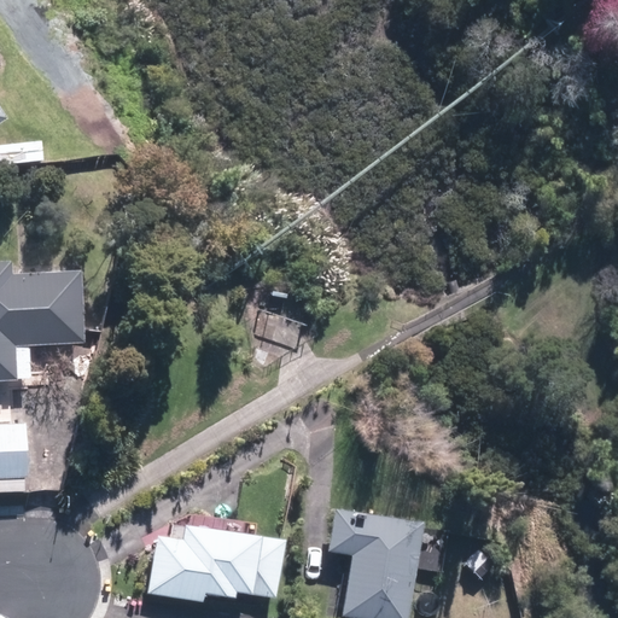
[(0,52),(0,122),(11,116),(0,99),(0,57),(3,56),(0,52)]
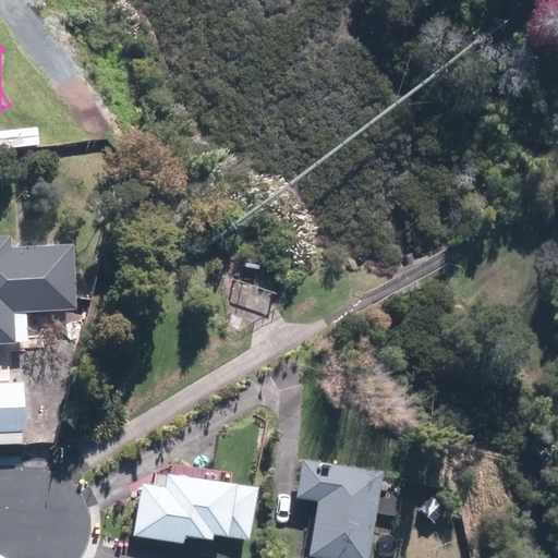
[(77,308),(73,243),(12,246),(11,234),(0,234),(0,342),(15,341),(15,339),(28,339),(26,312),(77,308)]
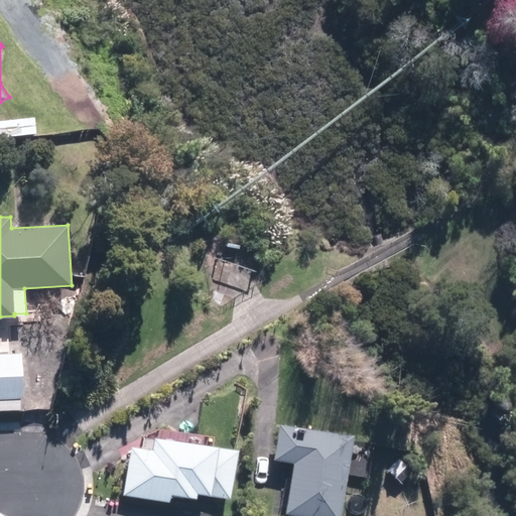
[(24,352),(0,353),(0,398),(27,397),(24,352)]
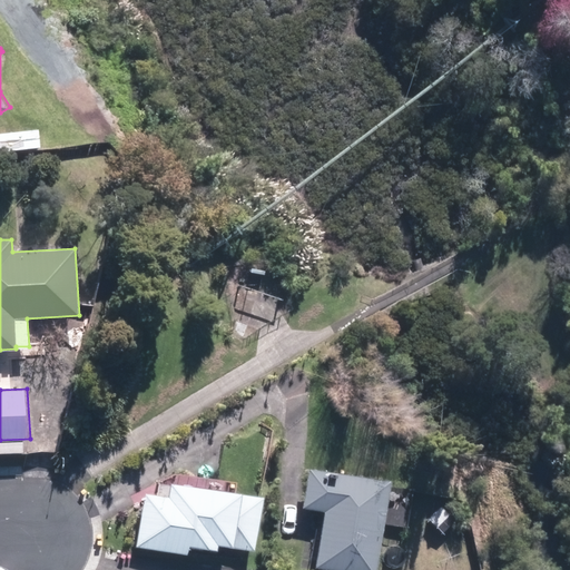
[(379,569),(391,479),(354,474),(354,472),(308,465),(303,507),(323,510),(315,568),(331,569),(379,569)]
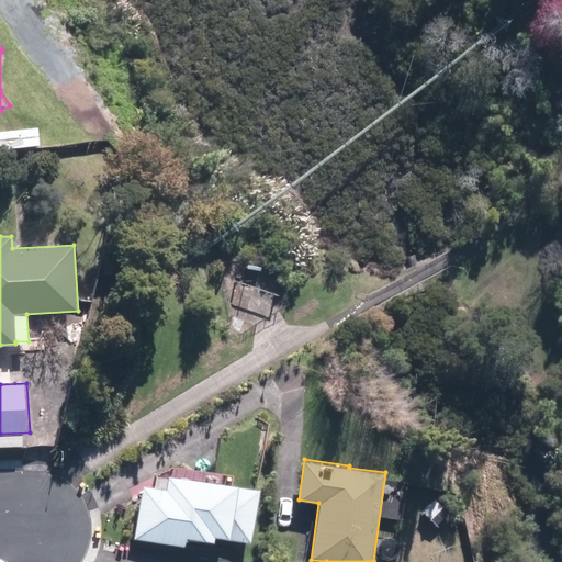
[(167,489),(143,485),(135,539),(186,546),(187,537),(213,540),(214,535),(253,540),(260,487),(237,484),(237,483),(169,474),(167,489)]
